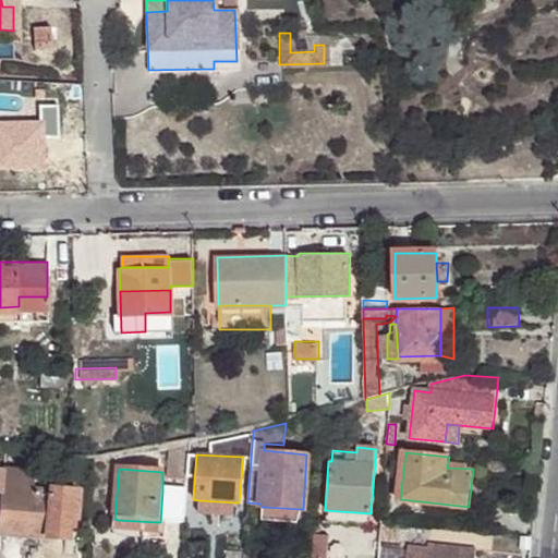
[(3,473),(0,501),(0,534),(65,540),(68,530),(68,521),(77,521),(80,493),(52,490),(51,494),(32,493),(32,474),(3,473)]
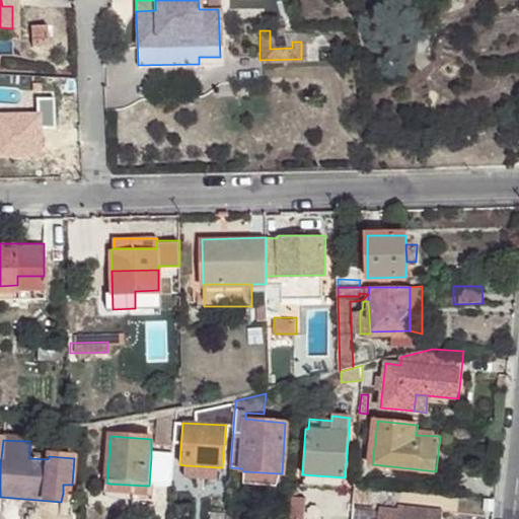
[(170,487),(172,459),(151,457),(149,486),(170,487)]
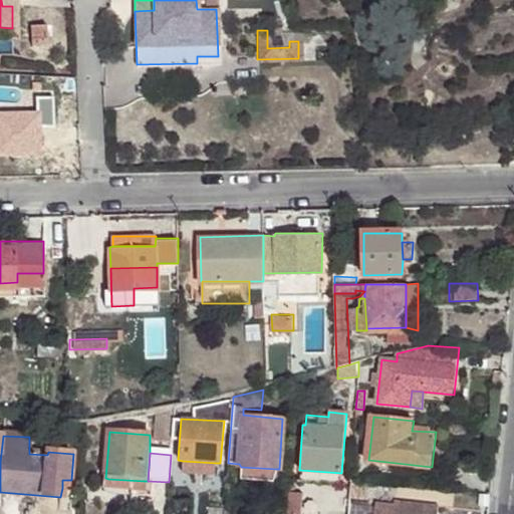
[(214,475),(216,463),(183,461),(182,473),(214,475)]
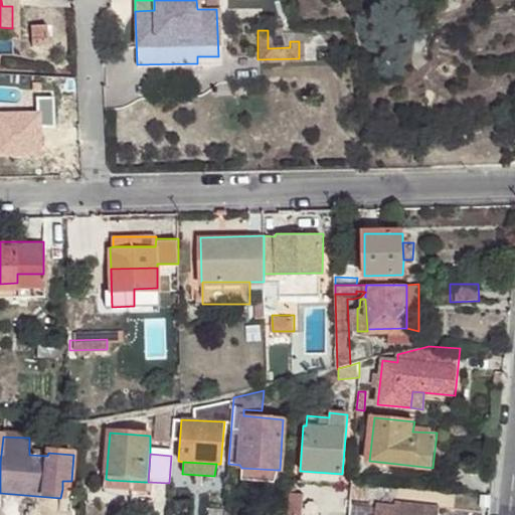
[(272,480),(277,470),(241,468),(240,478),(272,480)]
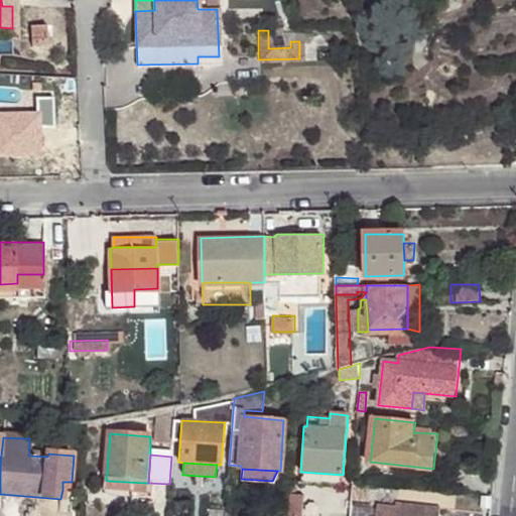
[(343,475),(300,472),(299,484),(342,487),(343,475)]
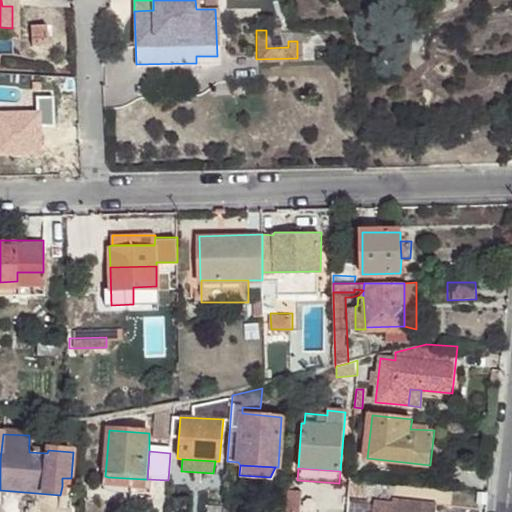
[(143,479),(108,477),(107,484),(131,486),(143,486),(143,479)]
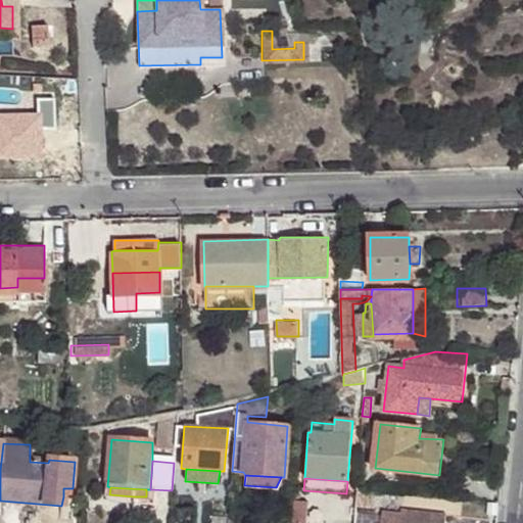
[(63,488),(63,496),(70,497),(73,488),(63,488)]
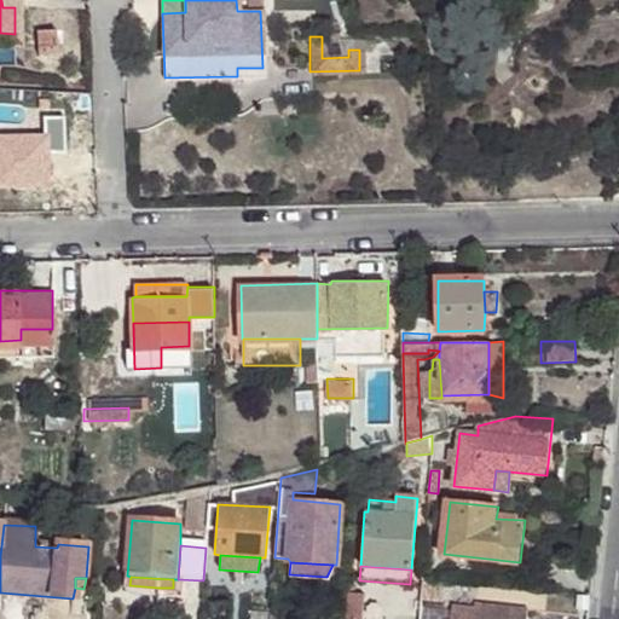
[(362,618),(364,595),(347,594),(345,618),(362,618)]
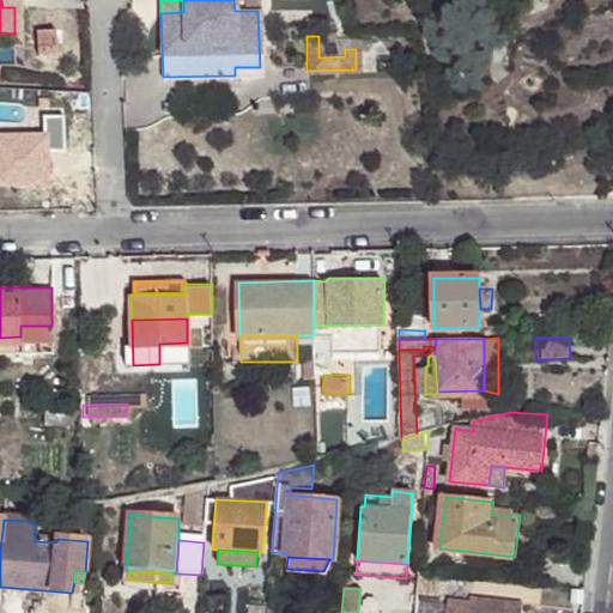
[(445,612),(495,612),(497,600),(471,598),(469,602),(447,600),(445,612)]
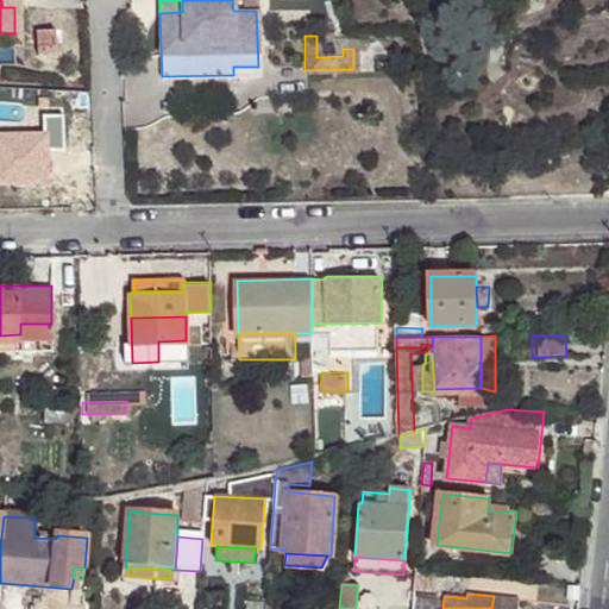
[(494,596),(491,608),(519,608),(519,600),(494,596)]
